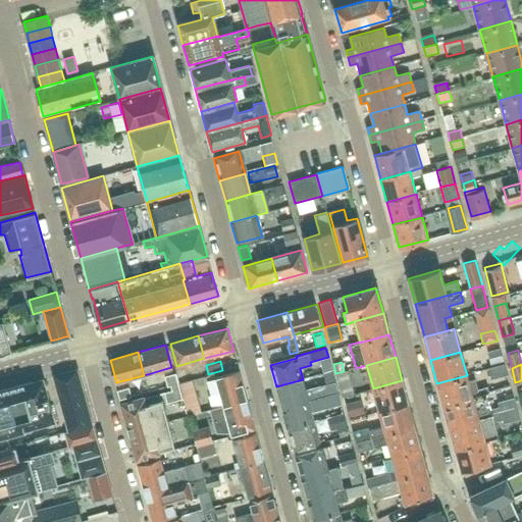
[(490,378),(507,374),(505,365),(488,369),(490,378)]
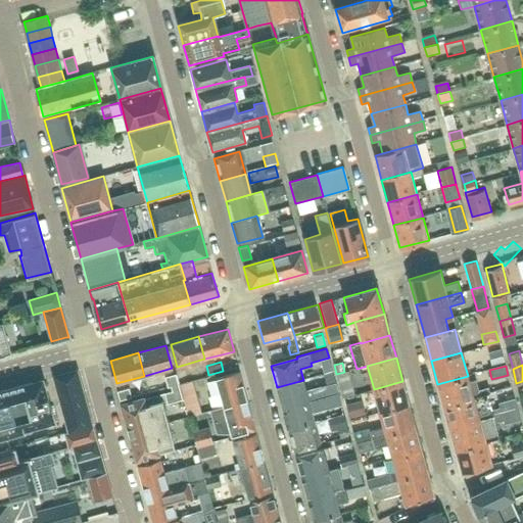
[(66,431),(92,424),(78,370),(51,377),(66,431)]
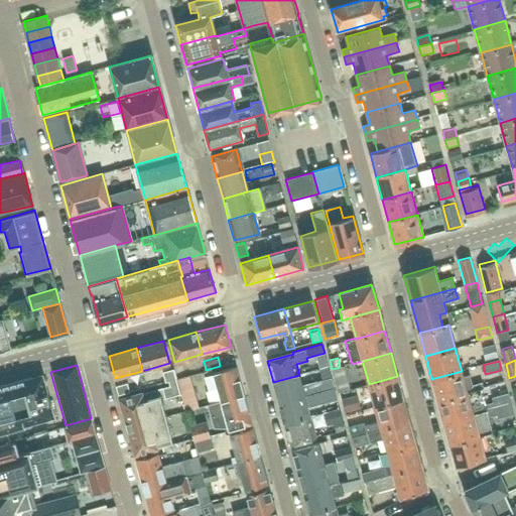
[(339,392),(350,389),(343,366),(340,367),(332,369),(338,392),(339,392)]
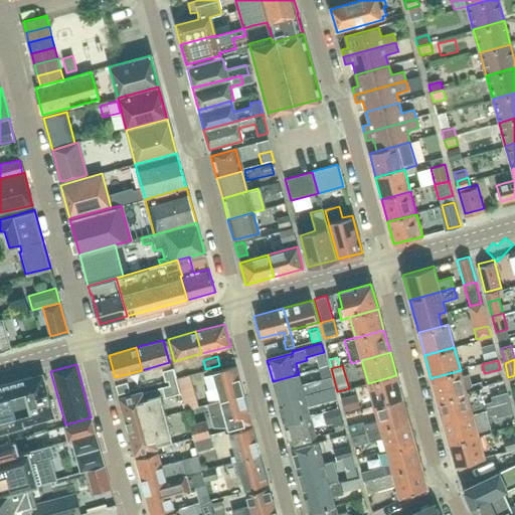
[(213,373),(221,402),(244,396),(236,367),(213,373)]
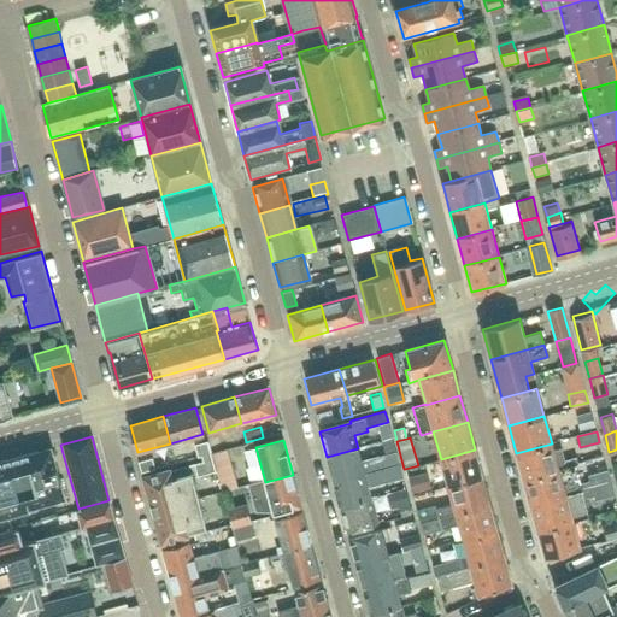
[(198,457),(201,456),(211,453),(207,441),(195,445),(198,457)]
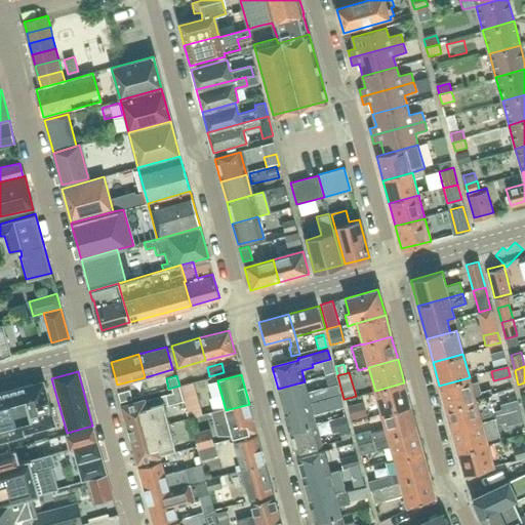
[(471,381),(470,377),(439,386),(445,407),(488,395),(479,397),(478,393),(481,392),(478,380),(471,381)]
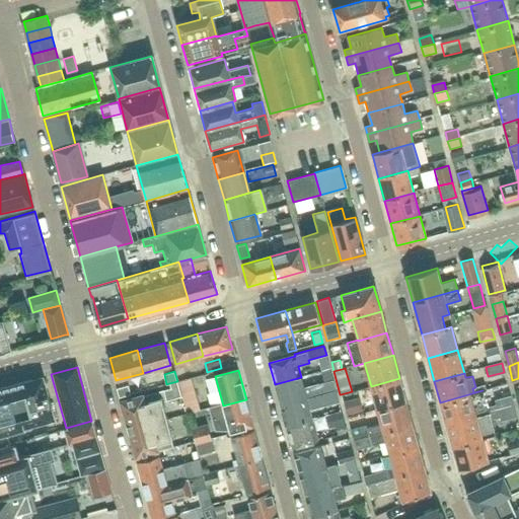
[(0,387),(0,447),(10,444),(7,432),(55,419),(43,376),(0,387)]
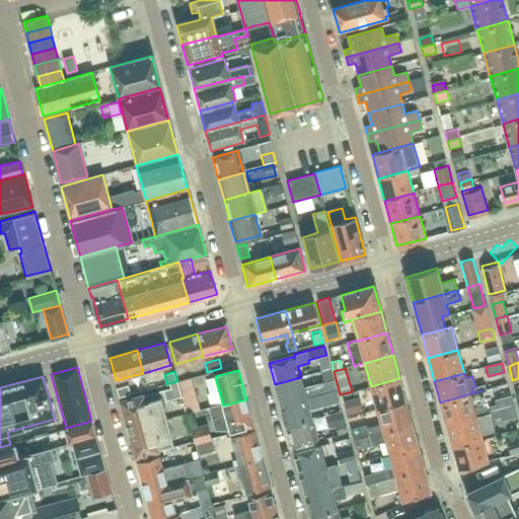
[(336,390),(332,379),(303,386),(301,377),(275,384),(280,405),(336,390)]
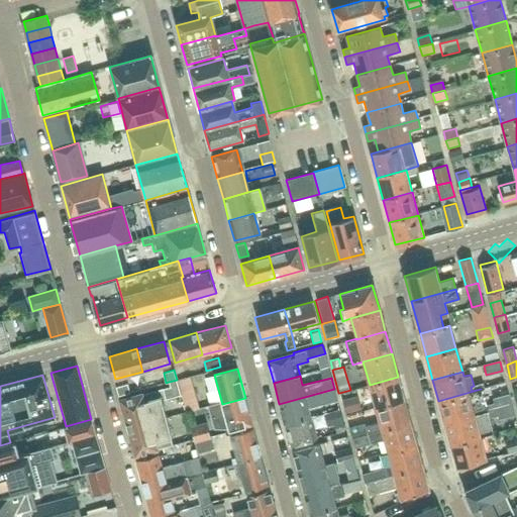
[(178,380),(186,412),(200,408),(191,377),(178,380)]
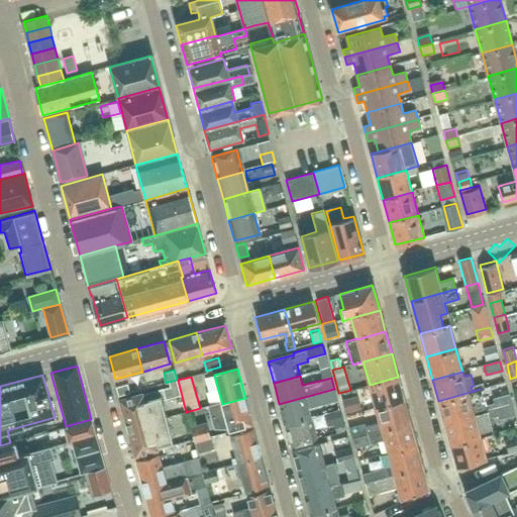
[(398,377),(370,385),(376,407),(405,400),(398,377)]
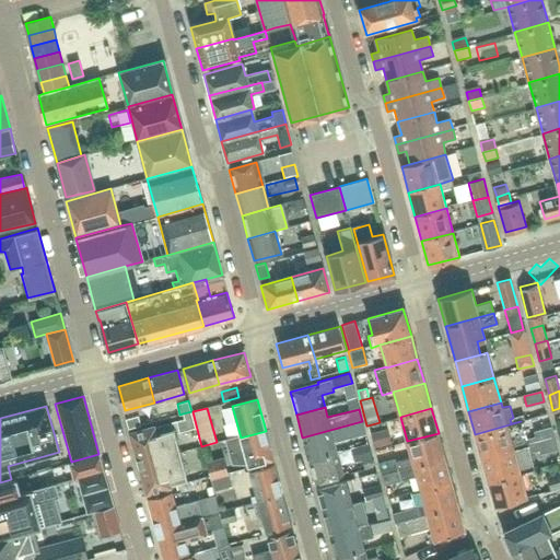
[(184,418),(186,429),(196,427),(191,411),(183,413),(184,418)]
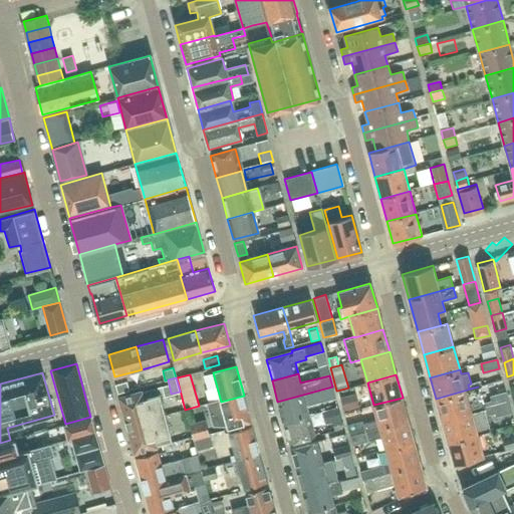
[(127,380),(116,383),(118,393),(131,390),(127,380)]
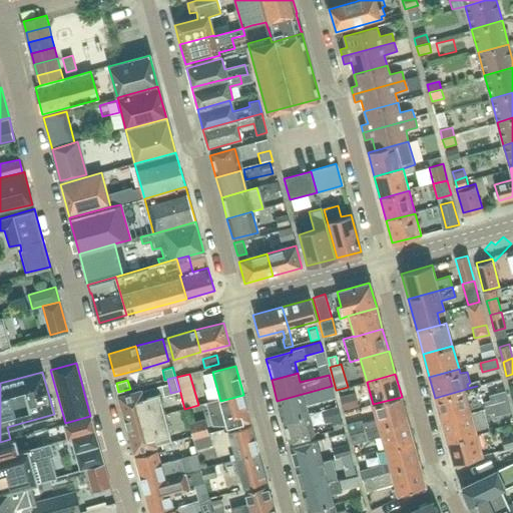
[(162,395),(170,393),(168,383),(160,385),(162,395)]
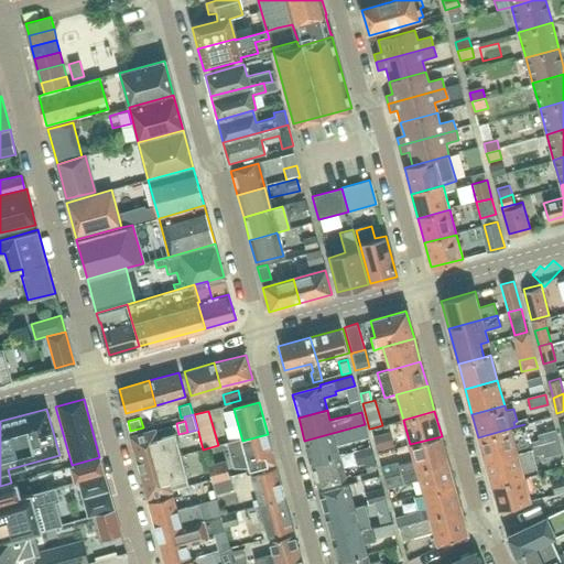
[(164,461),(180,457),(171,424),(155,429),(131,435),(140,467),(164,461)]
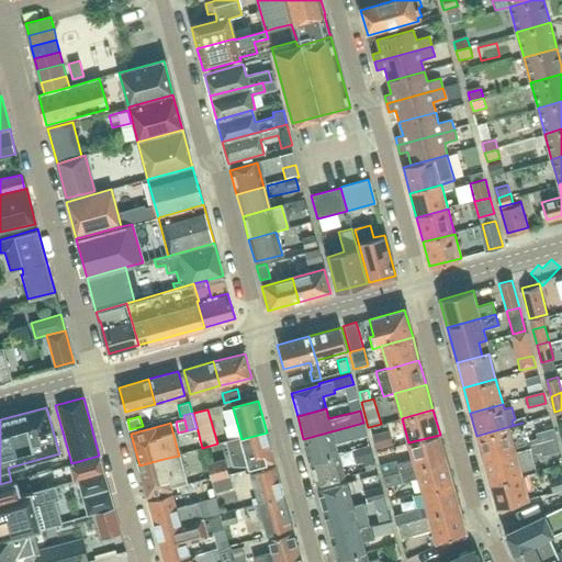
[(310,462),(338,454),(336,444),(368,436),(363,423),(303,439),(310,462)]
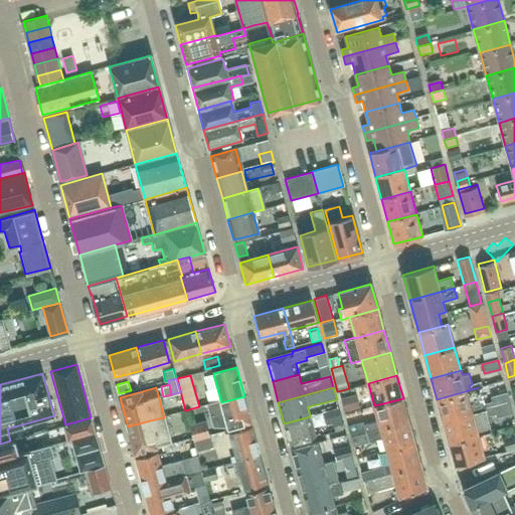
[(443,420),(510,403),(506,391),(490,396),(492,400),(483,402),(479,387),(437,399),(443,420)]
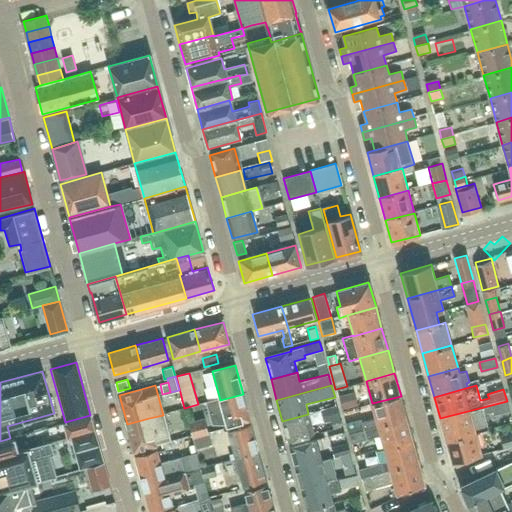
[(339,396),(342,409),(357,405),(354,392),(339,396)]
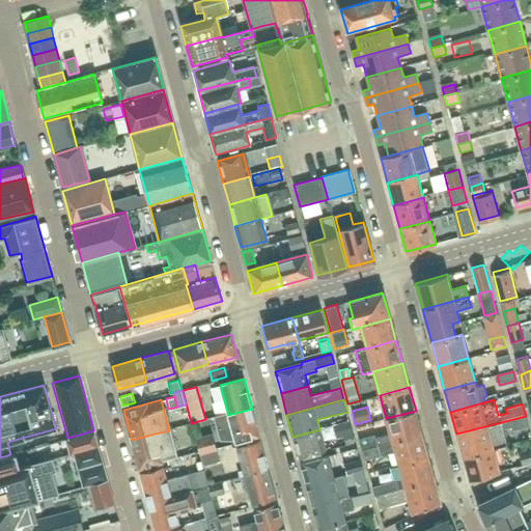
[(252,409),(228,415),(215,418),(220,436),(233,432),(235,443),(259,436),(252,409)]
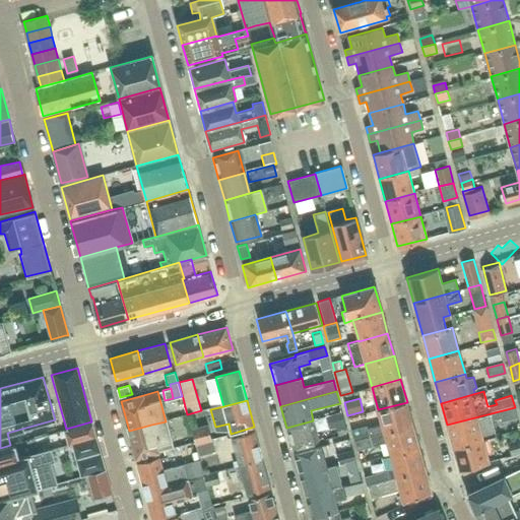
[(353,440),(385,433),(413,425),(407,402),(378,409),(380,414),(382,424),(368,428),(367,425),(350,429),(353,440)]
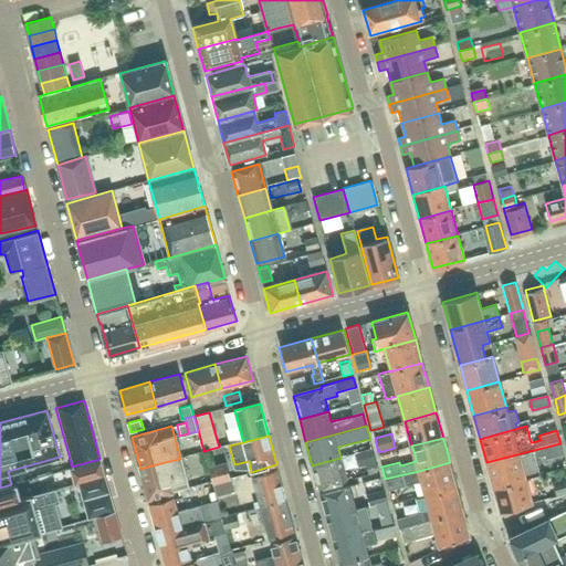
[(561,443),(486,462),(493,486),(528,478),(528,477),(540,473),(535,457),(544,454),(545,459),(563,453),(561,443)]
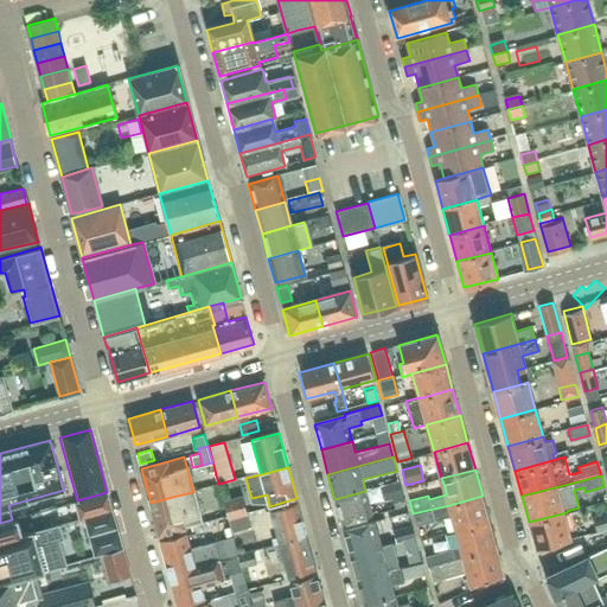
[(365,491),(334,499),(342,524),(372,516),(365,491)]
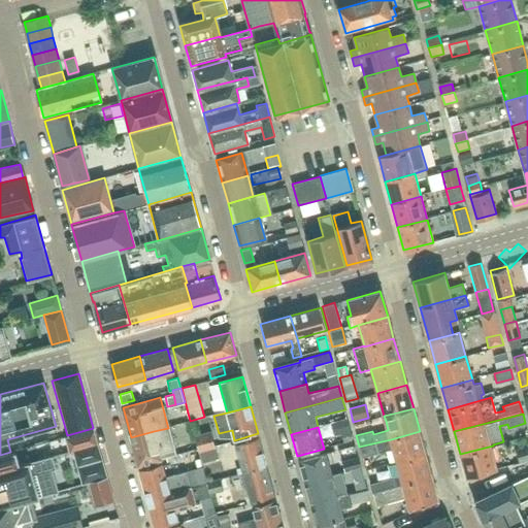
[(74,450),(98,443),(93,428),(67,435),(63,436),(67,452),(74,450)]
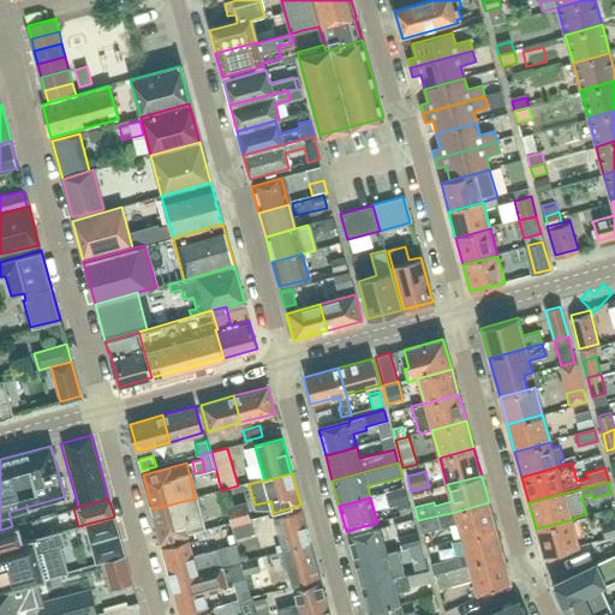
[(196,499),(179,502),(153,509),(161,543),(187,536),(187,533),(203,529),(196,499)]
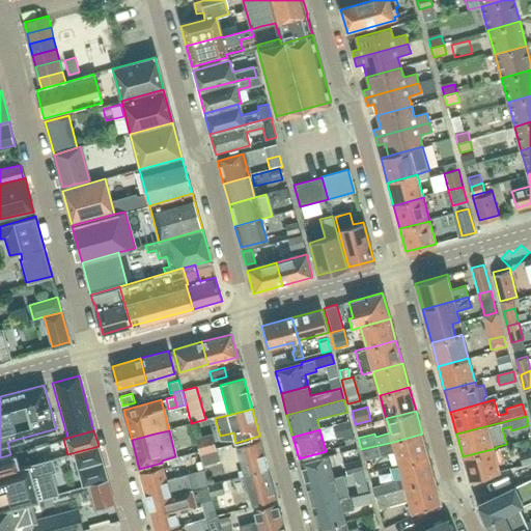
[(394,466),(428,456),(422,434),(393,442),(395,451),(398,459),(393,460),(394,466)]
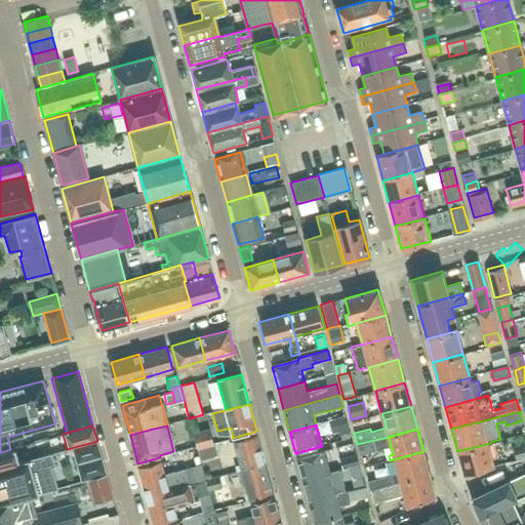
[(198,449),(214,445),(210,431),(195,435),(198,449)]
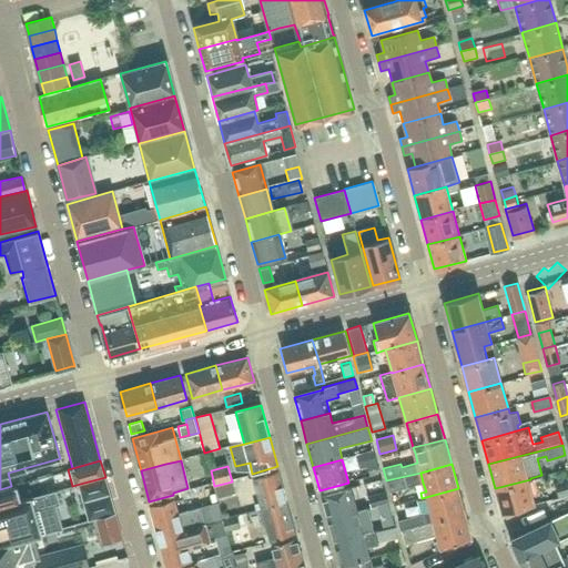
[(256,511),(287,503),(279,473),(254,479),(261,501),(254,504),(256,511)]
